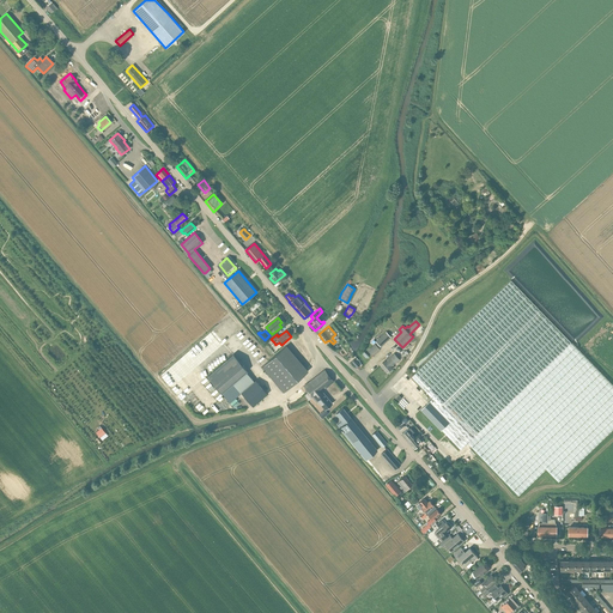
[(381,347),(392,337),(387,332),(376,341),(381,347)]
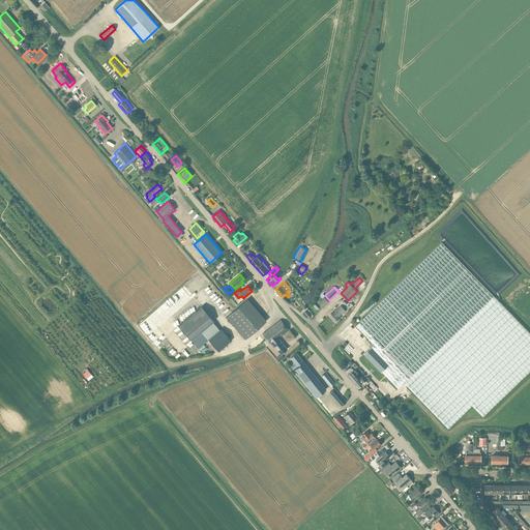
[(323,307),(328,302),(324,297),(318,303),(323,307)]
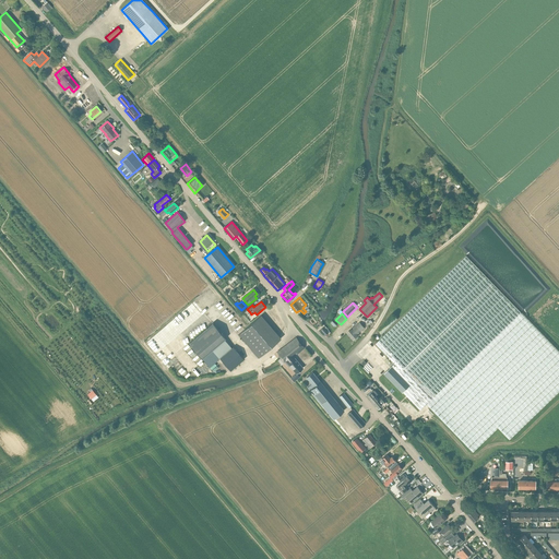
[(239,334),(259,358),(281,339),(261,316),(239,334)]
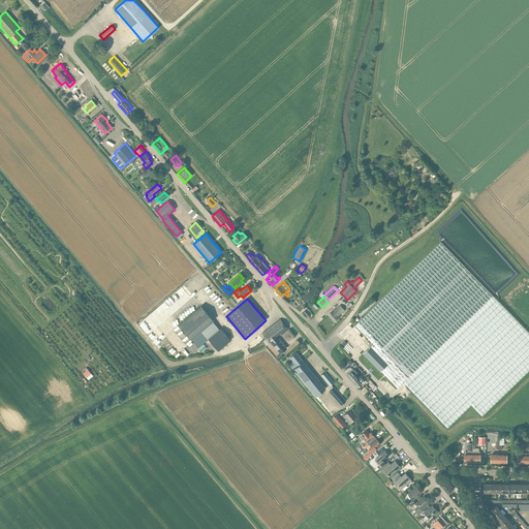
[(328,315),(334,321),(339,317),(338,316),(345,310),(340,305),(333,311),(333,310),(328,315)]
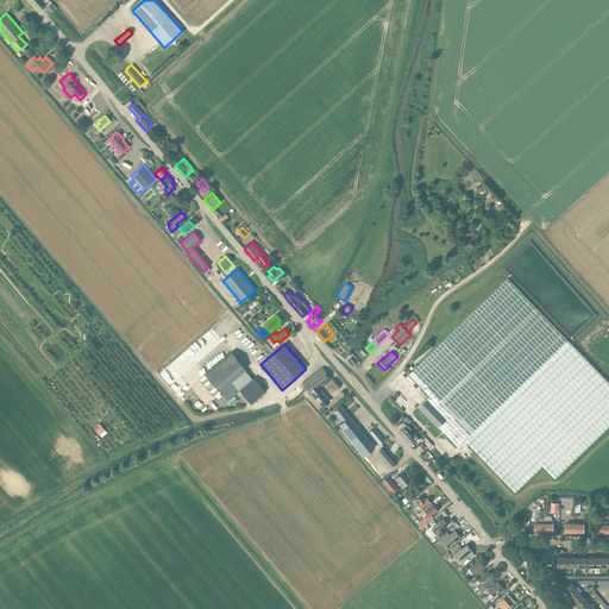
[(245,369),(232,352),(206,374),(220,390),(244,370),(245,369)]
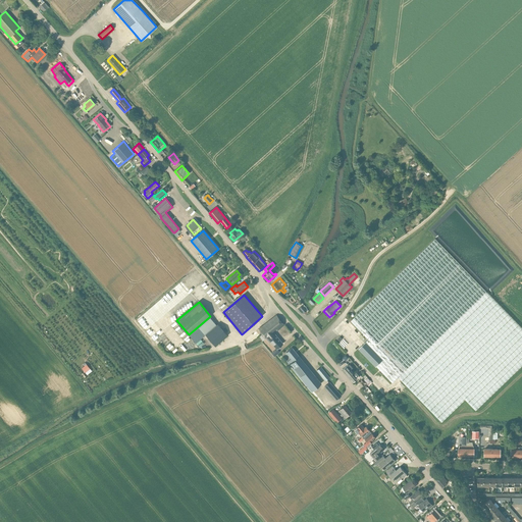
[(277,330),(284,324),(277,315),(276,314),(268,321),(258,329),(269,343),(271,342),(276,348),(282,343),(276,335),(276,336),(274,334),(275,334),(272,331),(275,328),(277,330)]
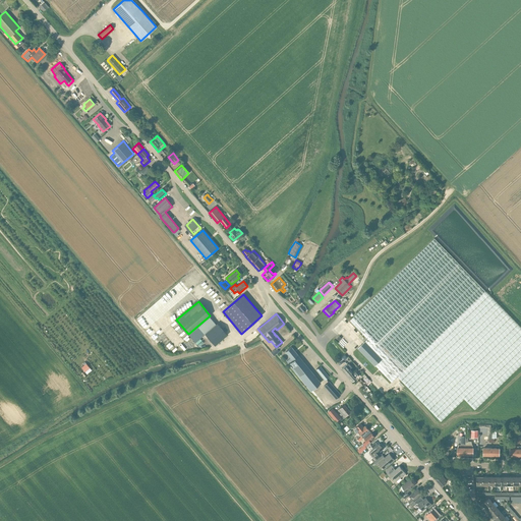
[(209,316),(188,334),(195,342),(205,334),(216,325),(209,316)]
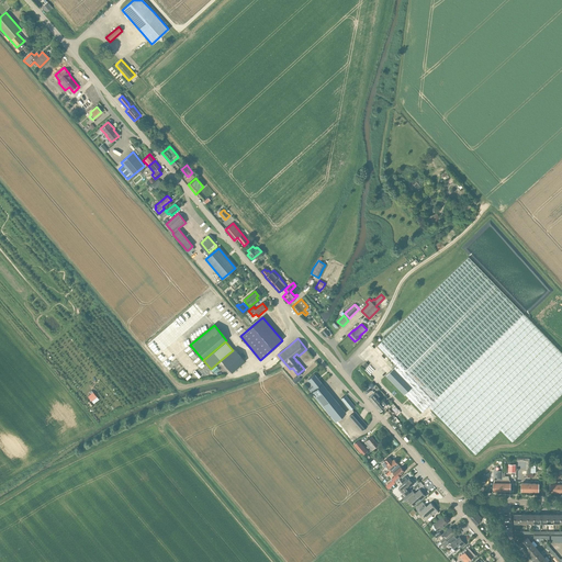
[(233,350),(221,360),(232,372),(245,361),(234,349),(233,350)]
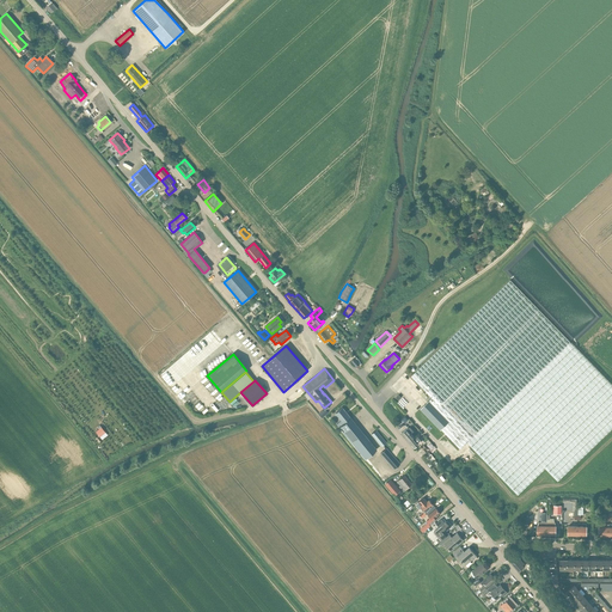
[(350,417),(342,408),(335,414),(341,421),(336,424),(365,459),(377,450),(350,417)]
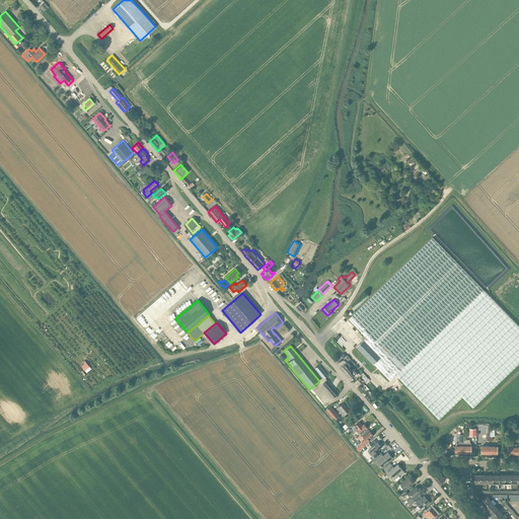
[(85,362),(81,366),(84,371),(89,367),(85,362)]
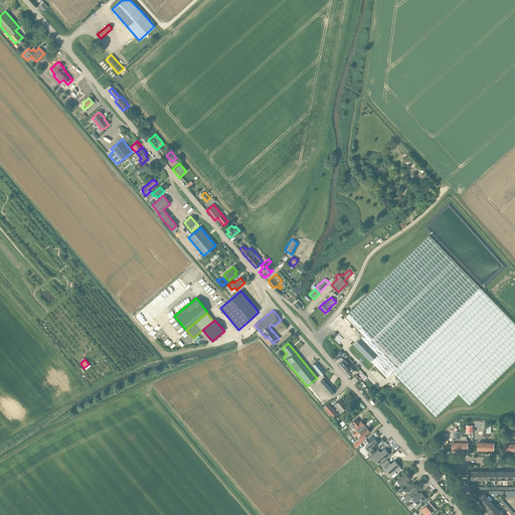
[(348,368),(347,366),(349,364),(345,359),(338,364),(344,371),(348,368)]
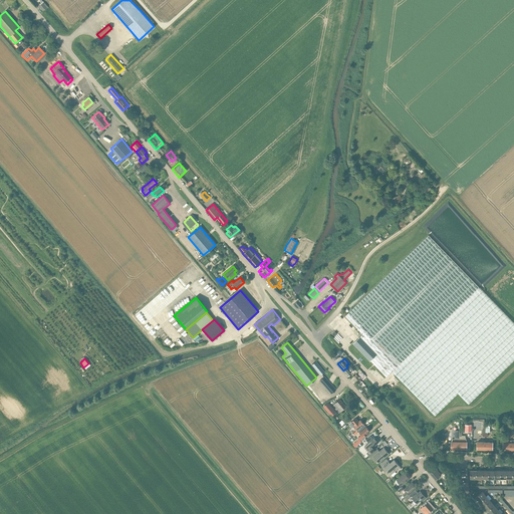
[(312,364),(320,375),(323,372),(315,361),(312,364)]
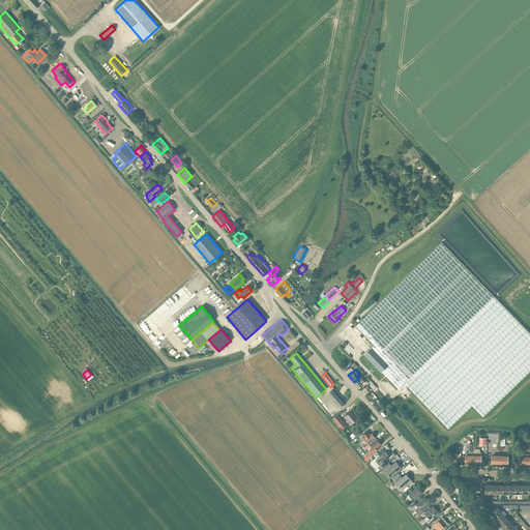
[(358,379),(354,382),(358,387),(362,385),(361,384),(364,381),(362,378),(358,380),(358,379)]
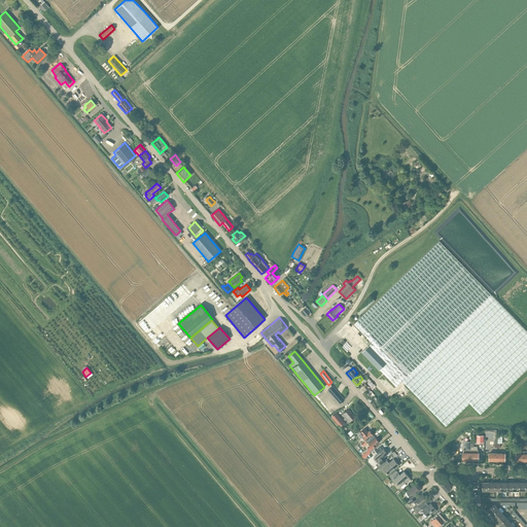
[(340,405),(345,399),(334,386),(328,391),(340,405)]
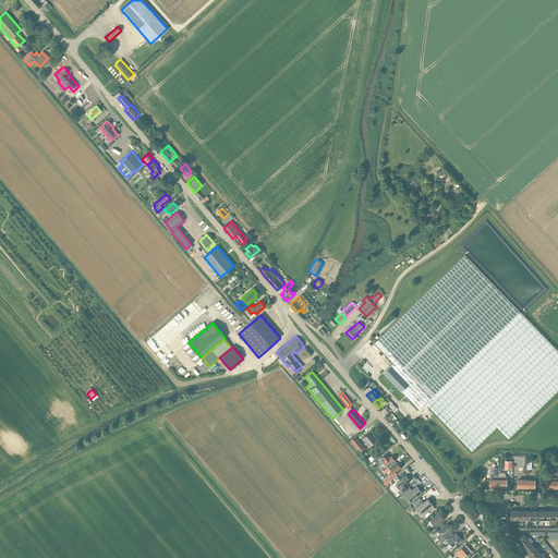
[(370,447),(376,441),(370,434),(363,439),(365,443),(364,444),(365,446),(367,444),(370,447)]
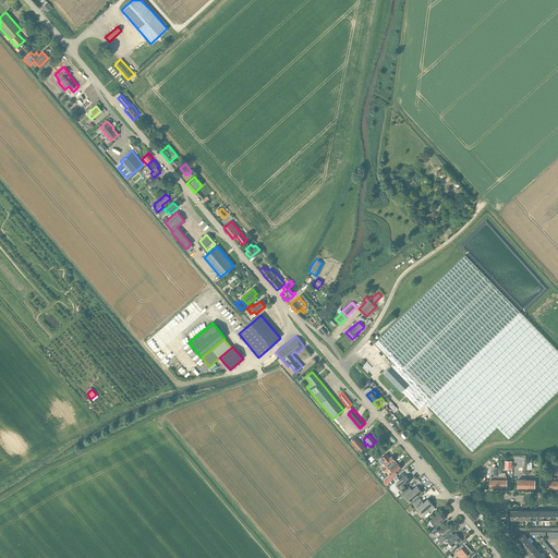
[(365,447),(356,437),(351,441),(355,446),(356,445),(361,450),(365,447)]
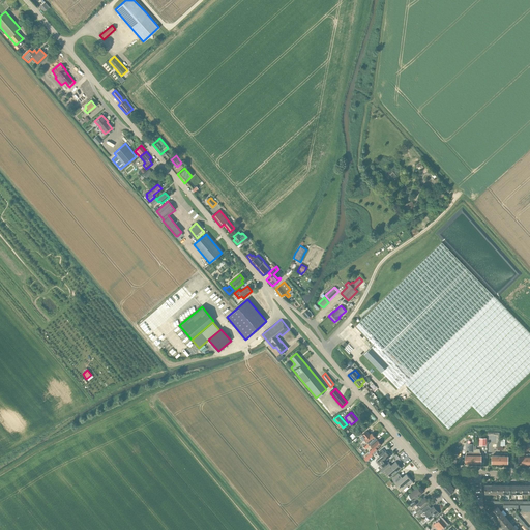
[(367,431),(360,437),(363,440),(364,439),(366,442),(363,444),(362,445),(365,448),(370,445),(377,439),(372,433),(371,434),(367,431)]
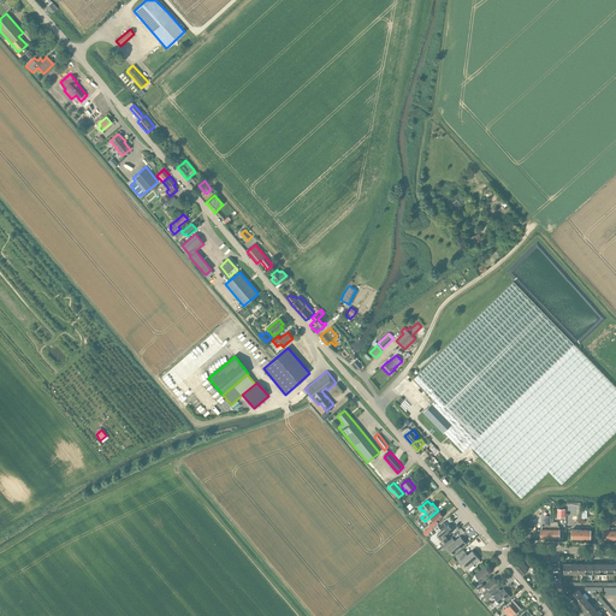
[(581,522),(581,509),(581,503),(579,502),(572,502),(572,504),(579,505),(579,522),(581,522)]
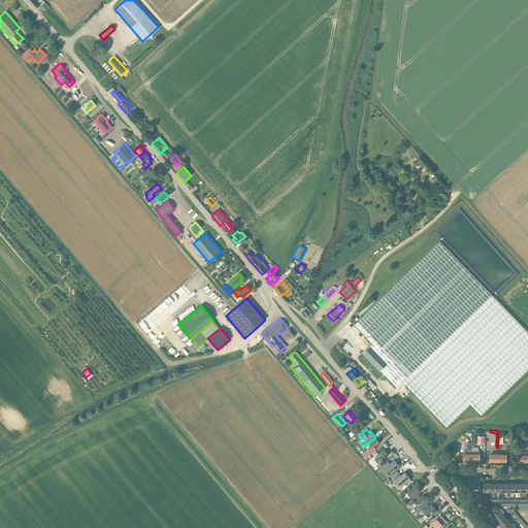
[(371,447),(368,449),(369,450),(369,451),(371,453),(376,448),(375,447),(381,442),(376,438),(369,444),(371,447)]
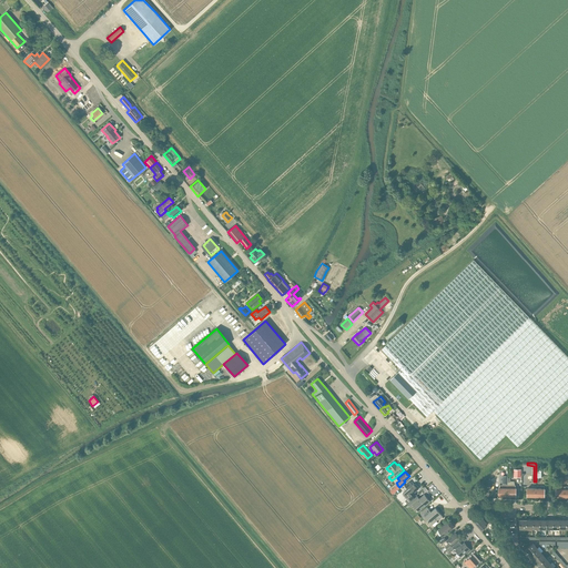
[(397,484),(391,490),(393,494),(401,487),(399,487),(397,485),(397,484)]
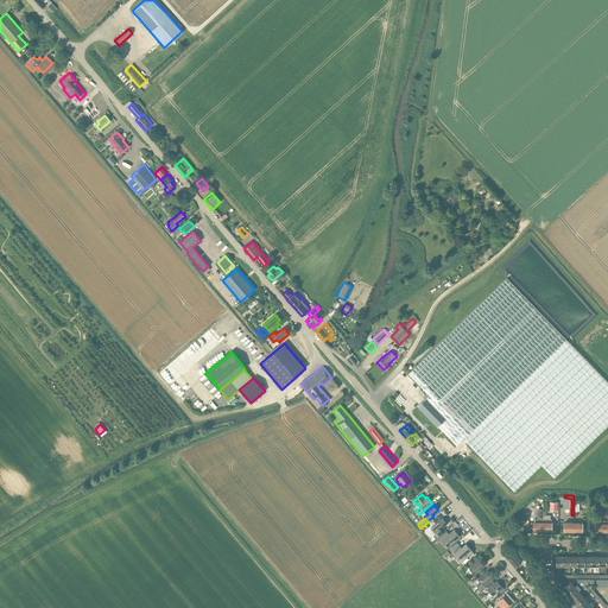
[(442,519),(431,527),(432,527),(436,533),(438,536),(444,531),(442,529),(448,524),(443,518),(442,519)]
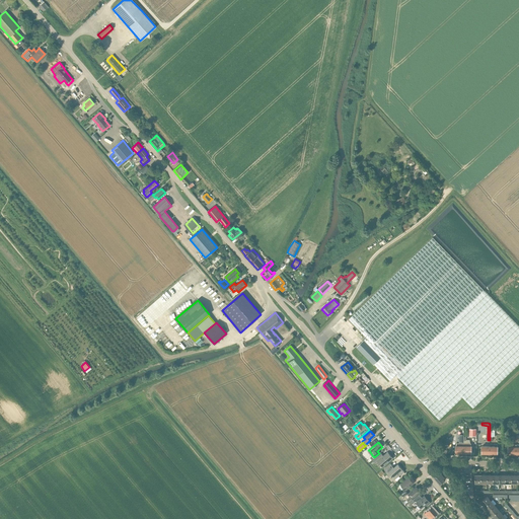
[(393,458),(387,452),(383,455),(381,453),(373,460),(375,463),(377,461),(382,467),(393,458)]
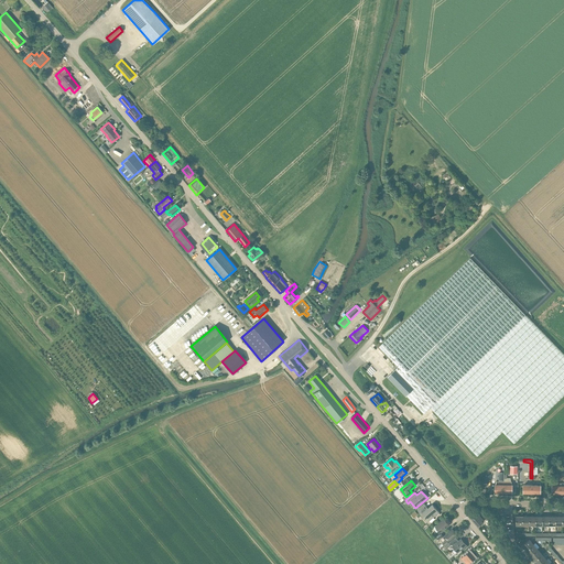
[(424,503),(418,509),(421,513),(422,512),(429,520),(431,522),(435,519),(433,517),(438,512),(432,503),(427,508),(424,503)]
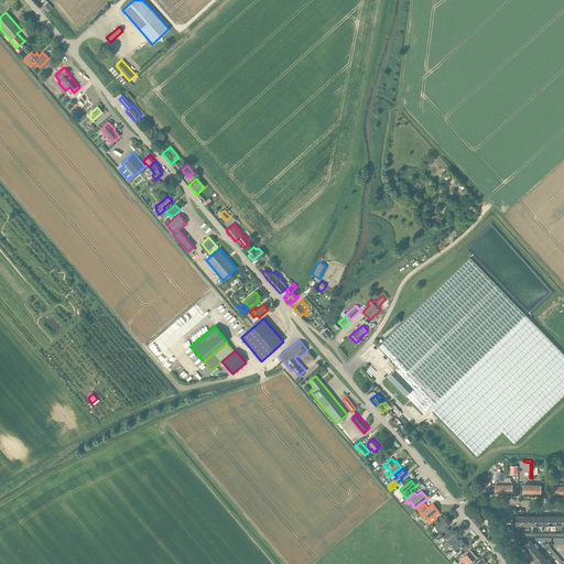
[(478,525),(483,522),(481,521),(483,521),(481,520),(483,519),(478,513),(473,519),(478,525)]
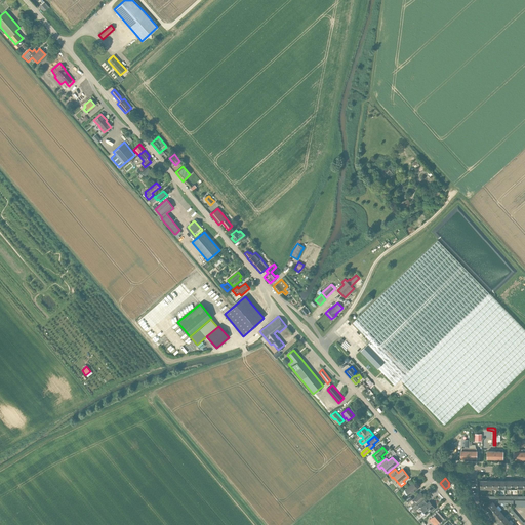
[(410,495),(418,489),(413,483),(406,489),(405,488),(402,491),(406,495),(408,494),(408,495),(409,494),(410,495)]
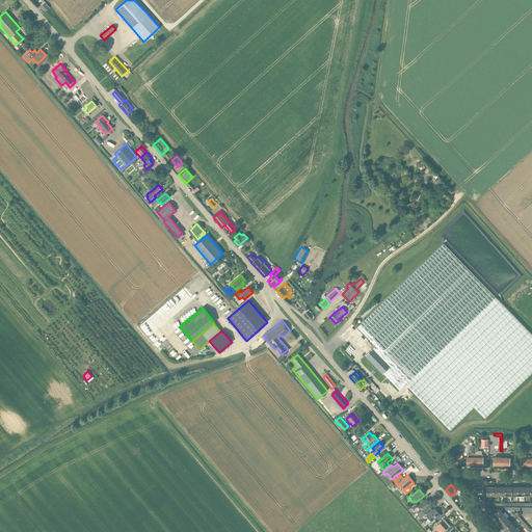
[(423,510),(431,503),(427,499),(420,505),(422,508),(417,512),(420,515),(423,511),(423,510)]
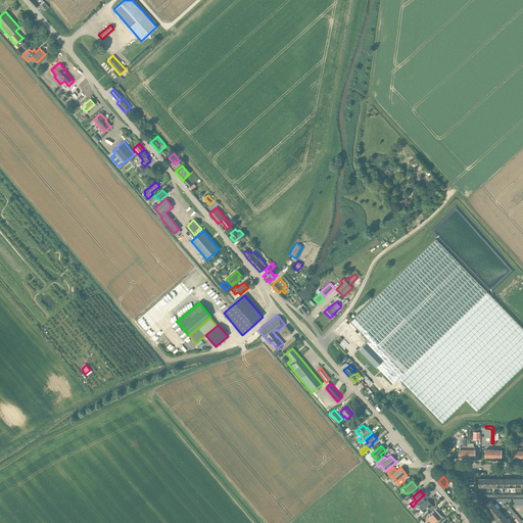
[(425,502),(422,497),(416,503),(417,504),(413,507),(415,508),(418,506),(419,505),(420,506),(420,507),(424,512),(429,508),(430,510),(433,507),(427,500),(425,502)]
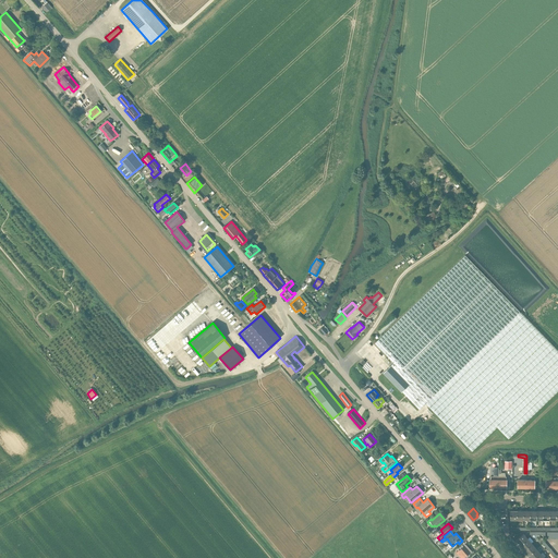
[(521,544),(528,538),(523,534),(517,540),(521,544)]
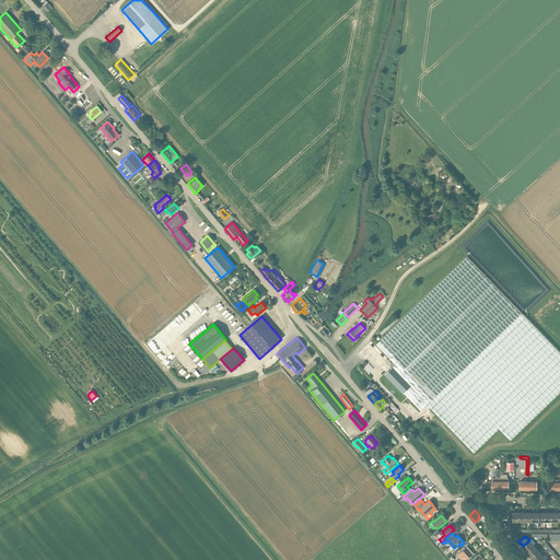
[(527,551),(534,546),(529,540),(523,546),(527,551)]
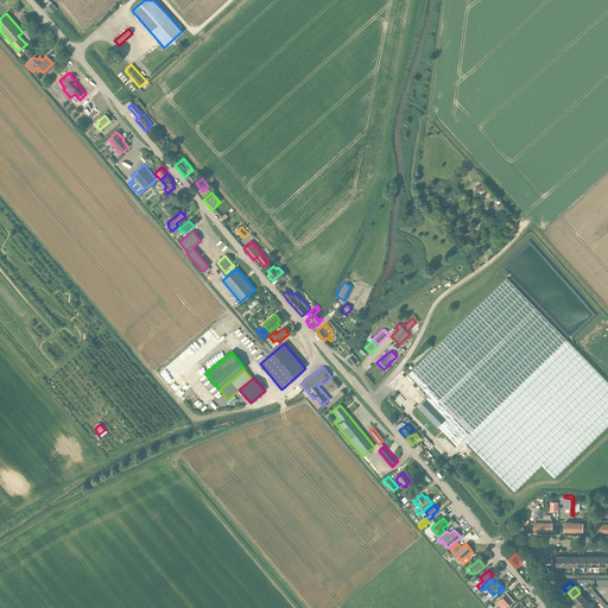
[(577,603),(584,597),(580,593),(572,599),(577,603)]
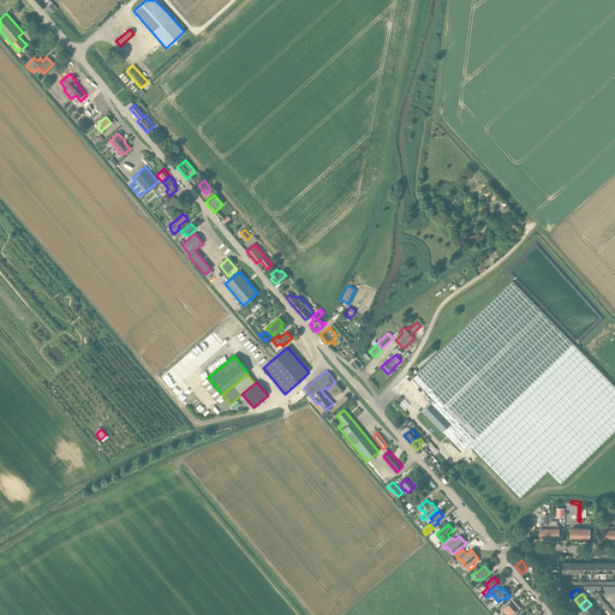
[(503,608),(503,609),(507,613),(508,614),(511,614),(513,613),(519,608),(512,601),(506,605),(503,608)]
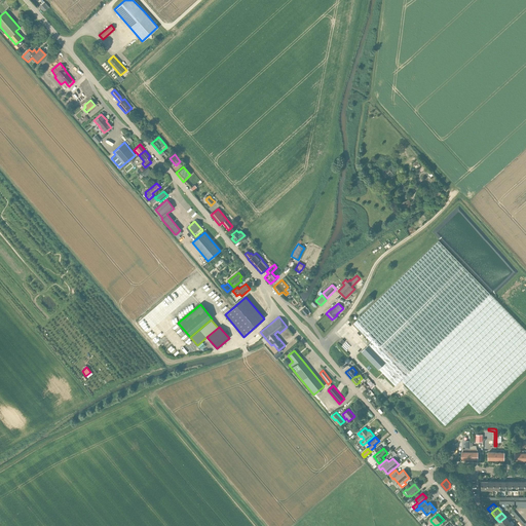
[(502,525),(503,525),(510,522),(505,517),(499,522),(502,525)]
